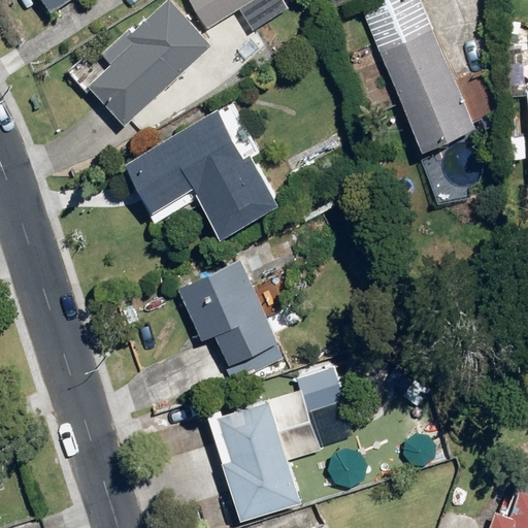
[(71,0),(41,0),(51,13),(71,0)]
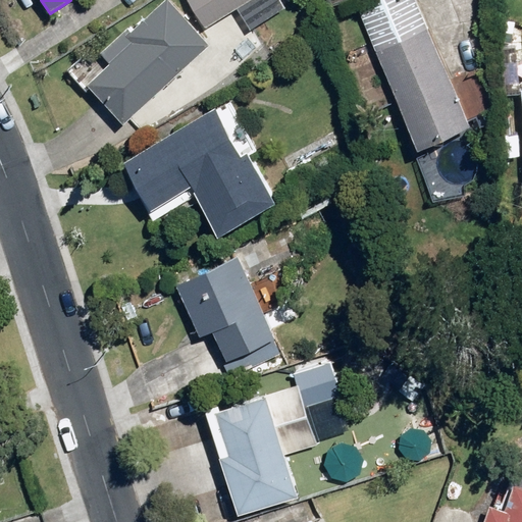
[(208,43),(165,0),(161,0),(131,30),(126,27),(100,52),(107,60),(85,82),(123,122),(208,43)]
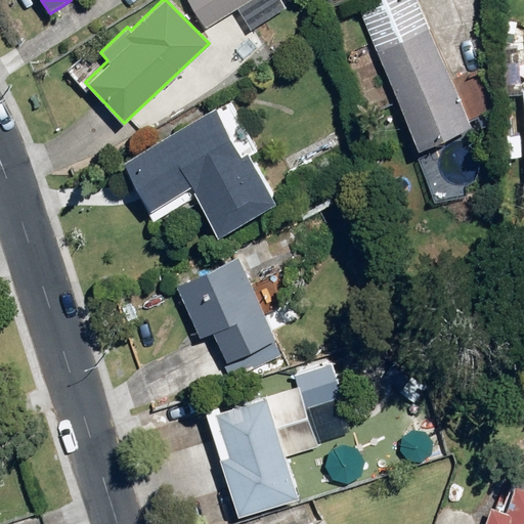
[(248,0),(186,0),(203,28),(248,0)]
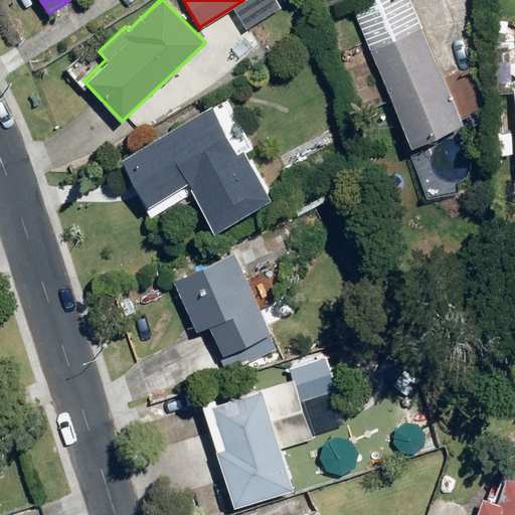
[(278,10),(272,0),(250,0),(235,9),(247,29),(278,10)]
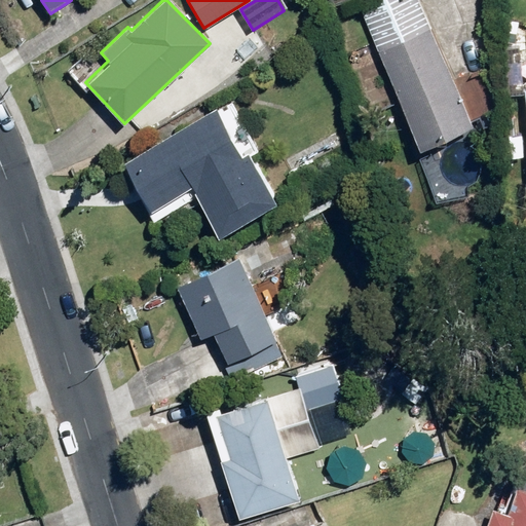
[(470,120),(413,0),(372,0),(355,8),(417,144),(470,120)]
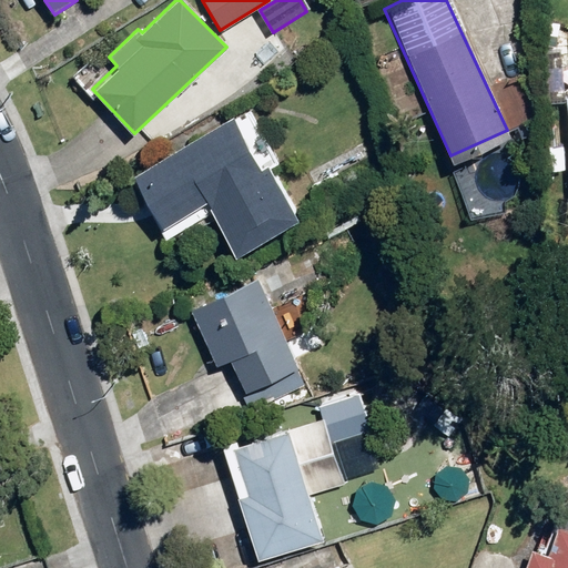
[(235,120),(229,115),(130,175),(165,234),(208,210),(233,252),(295,214),(267,169),(279,162),(249,112),(235,120)]
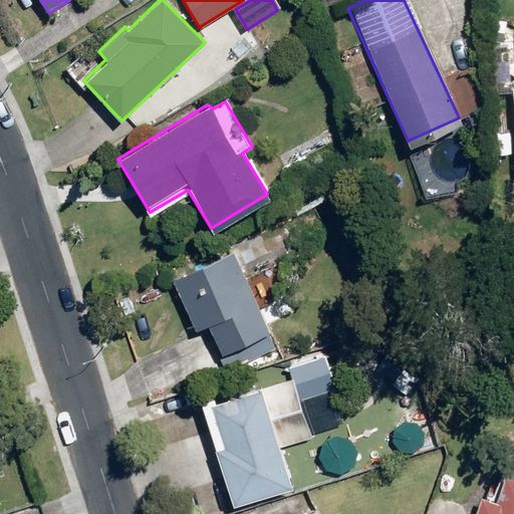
[(236,252),(171,278),(192,332),(208,326),(218,353),(268,333),(236,252)]
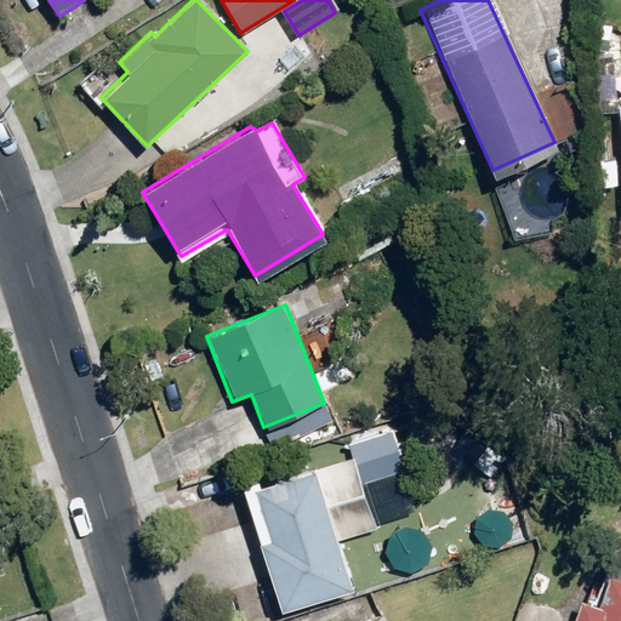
[(260,484),(243,489),(281,614),(353,592),(337,543),(376,531),(375,527),(412,516),(399,472),(404,471),(392,431),(351,444),(354,459),(314,471),(315,474),(262,491),(260,484)]
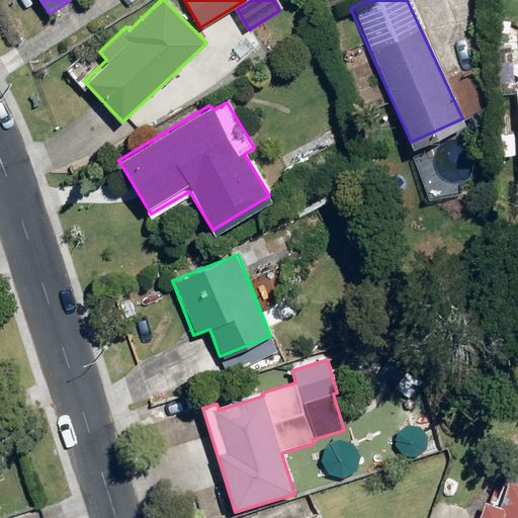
[(517,517),(517,444),(499,501),(484,499),(478,517),(517,517)]
